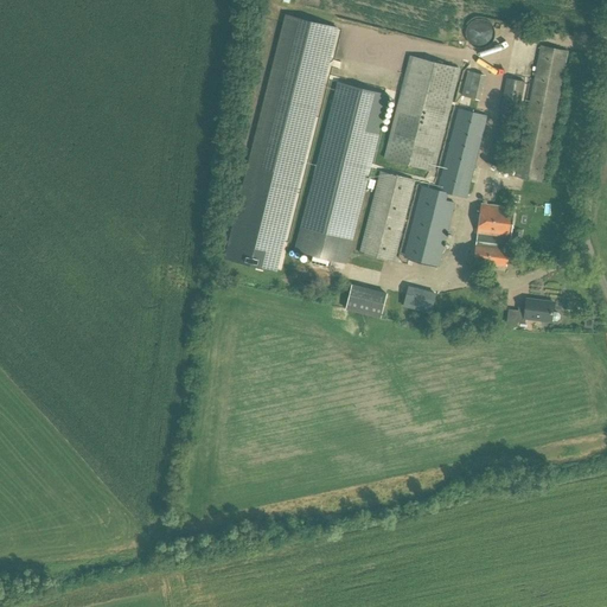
[(337,29),(286,16),(225,263),(276,276),(337,29)]
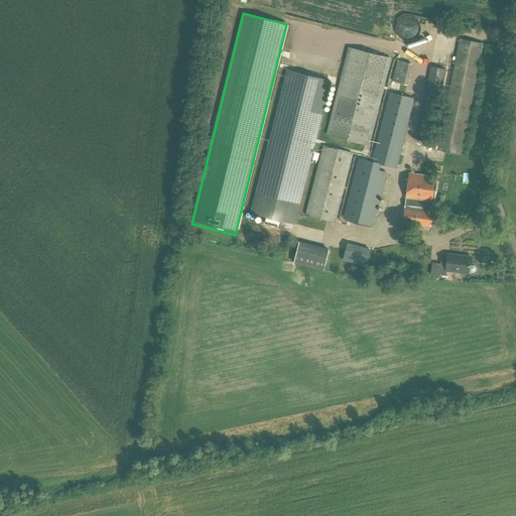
[(419,28),(419,24),(417,21),(416,20),(414,18),(412,17),(410,16),(407,16),(405,16),(403,17),(401,18),(399,19),(397,23),(396,26),(395,28),(396,30),(396,32),(399,36),(402,39),(404,39),(407,40),(409,40),(412,39),(415,37),(417,35),(418,33),(419,30),(419,28)]
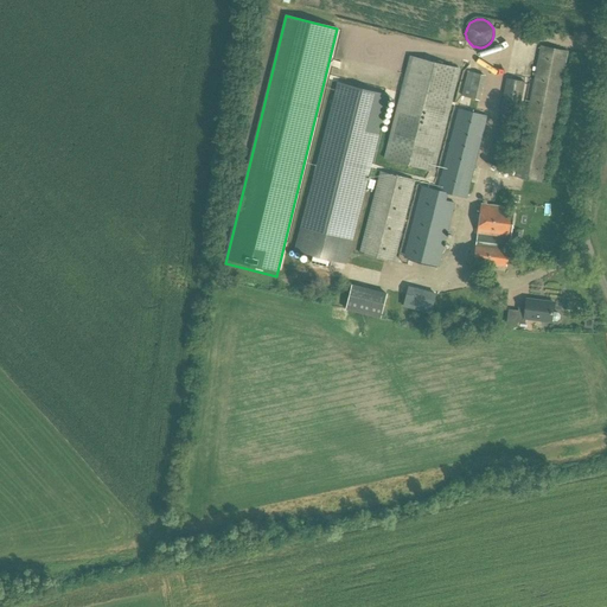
[(542,181),(568,51),(541,46),(515,176),(542,181)]
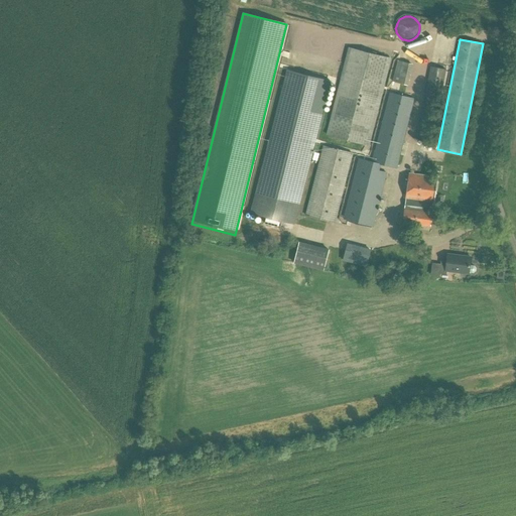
[(369,144),(390,59),(390,58),(349,48),(327,134),(368,145),(368,144),(369,144)]
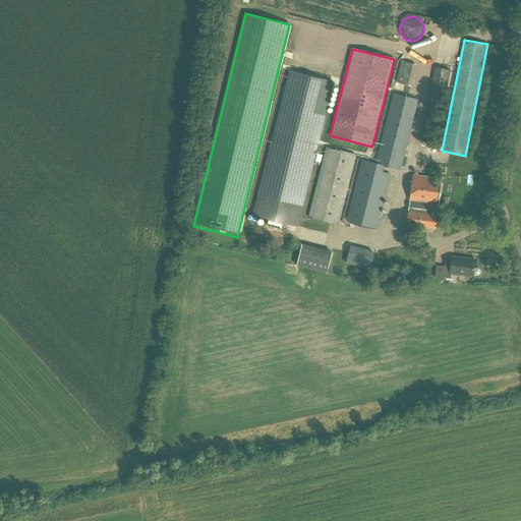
[(411,87),(416,65),(401,61),(396,82),(411,87)]
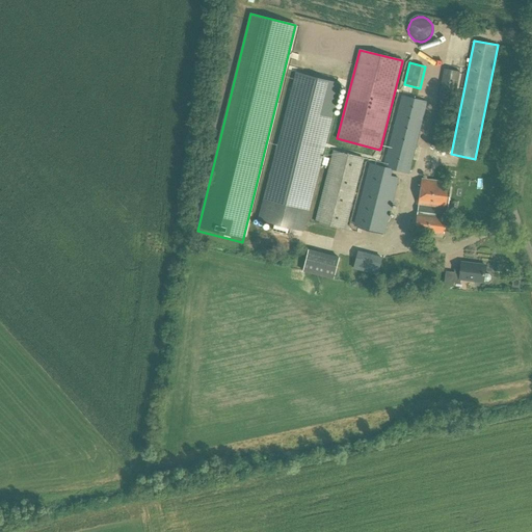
[(445,145),(459,72),(444,69),(429,143),(445,145)]
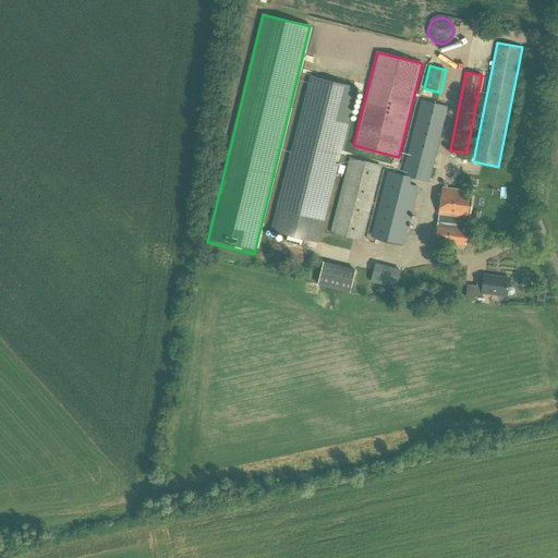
[(310,77),(290,153),(270,231),(284,235),(283,241),(303,245),(304,240),(318,243),(338,165),(358,89),(310,77)]
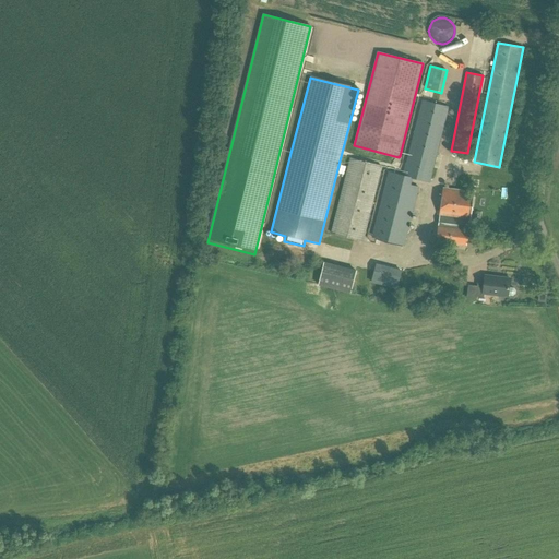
[(429,182),(448,107),(423,100),(403,176),(389,171),(387,179),(382,199),(372,237),(403,245),(413,206),(418,187),(413,186),(411,185),(413,178),(429,182)]
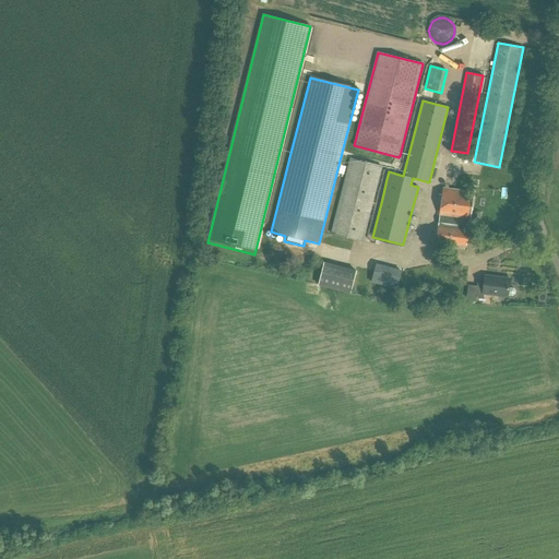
[(361,241),(381,166),(351,158),(332,234),(361,241)]
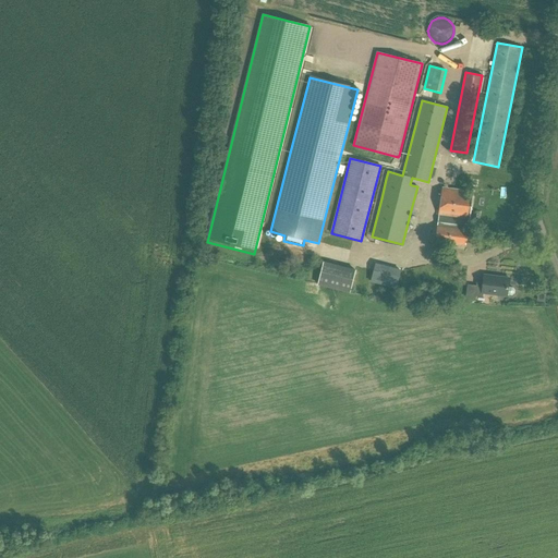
[(443,187),(435,242),(465,245),(468,229),(469,219),(472,192),(443,187)]
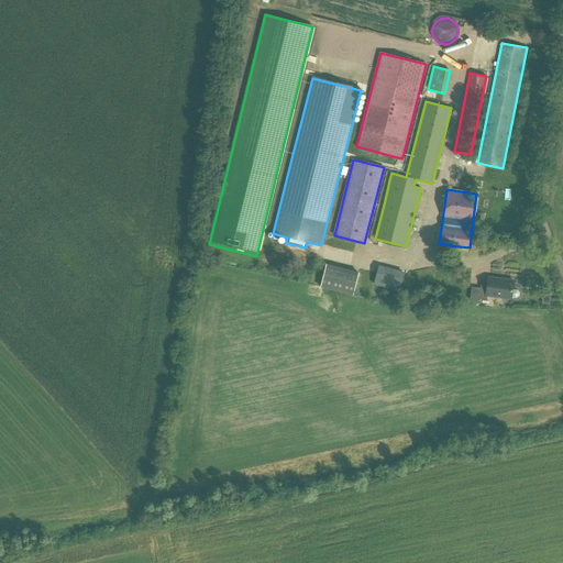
[(353,296),(360,272),(326,264),(320,287),(353,296)]
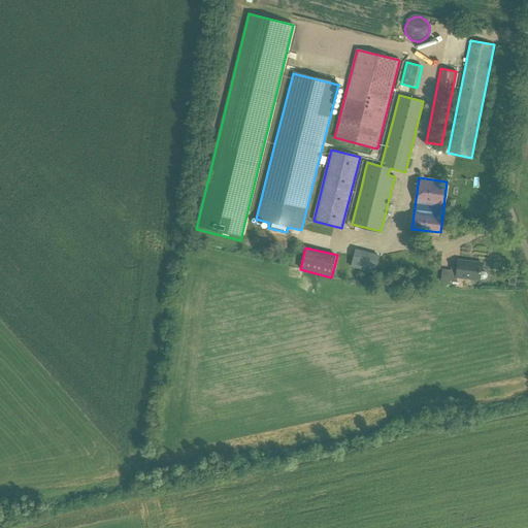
[(479,279),(479,278),(484,279),(487,277),(487,274),(485,272),(480,271),(481,263),(458,260),(457,268),(451,267),(451,270),(442,269),(440,283),(450,284),(451,281),(456,281),(457,277),(479,279)]
